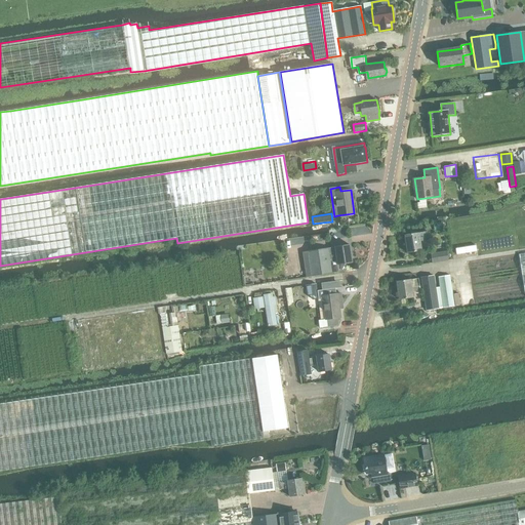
[(428,231),(406,235),(409,253),(422,251),(420,241),(429,239),(428,231)]
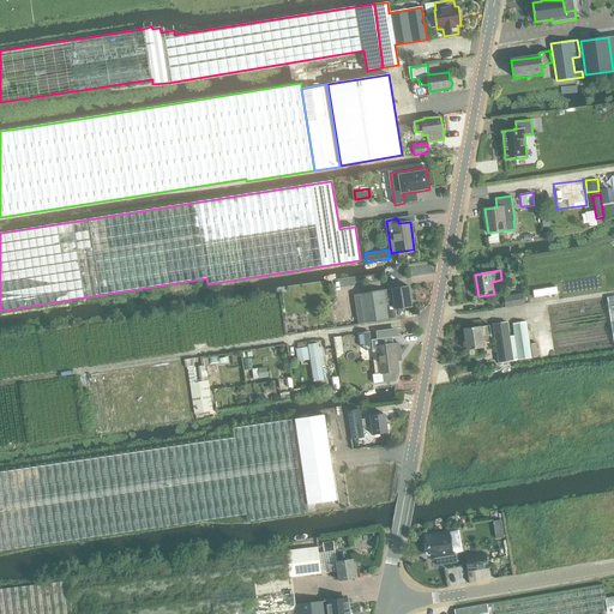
[(413,308),(409,287),(353,295),(357,324),(396,318),(395,311),(396,311),(413,308)]
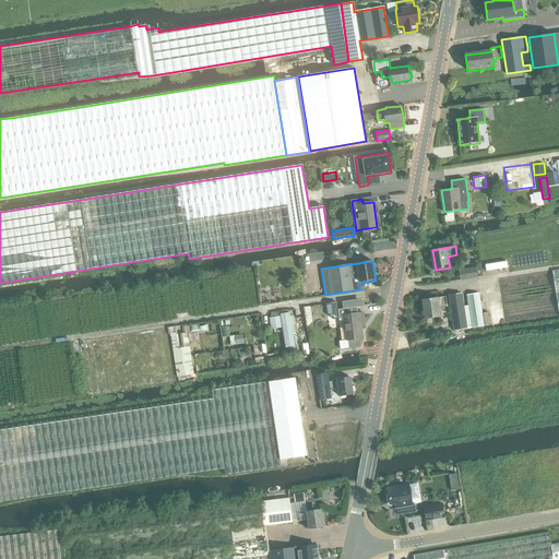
[(508,268),(506,261),(485,264),(486,271),(508,268)]
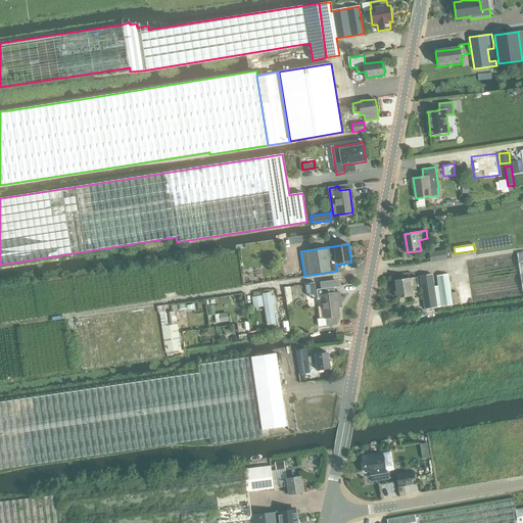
[(445,250),(429,252),(430,263),(446,259),(445,250)]
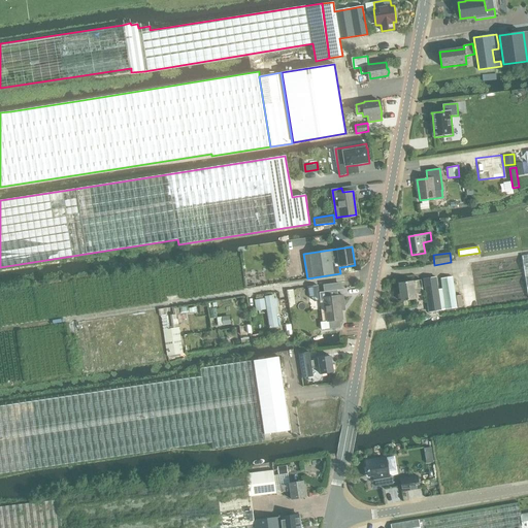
[(446,309),(457,307),(452,276),(440,278),(446,309)]
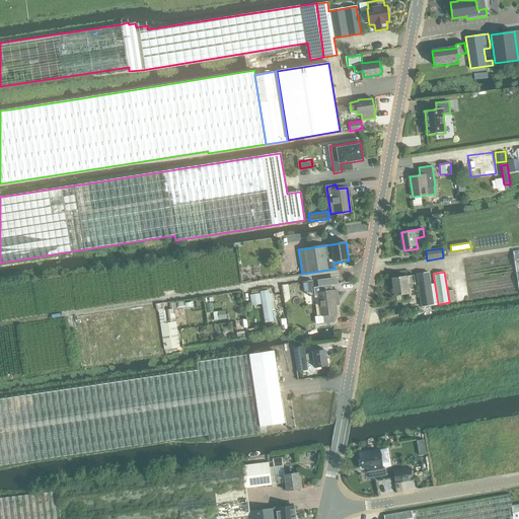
[(429,273),(416,275),(421,307),(434,305),(429,273)]
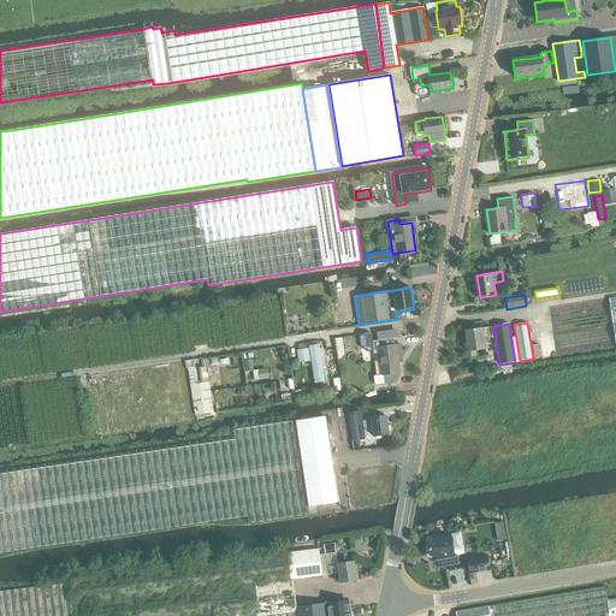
[(481,327),(465,330),(467,351),(485,349),(483,337),(492,336),(491,326),(481,327)]
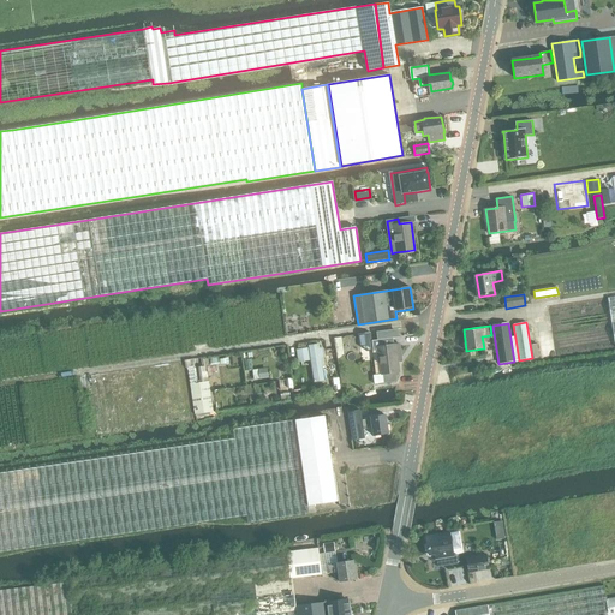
[(372,340),(371,333),(358,334),(359,346),(366,351),(372,350),(376,350),(380,372),(380,375),(372,376),(374,383),(384,383),(394,381),(395,381),(396,378),(395,372),(398,372),(399,372),(398,356),(399,356),(401,356),(400,345),(398,345),(394,345),(393,338),(372,340)]
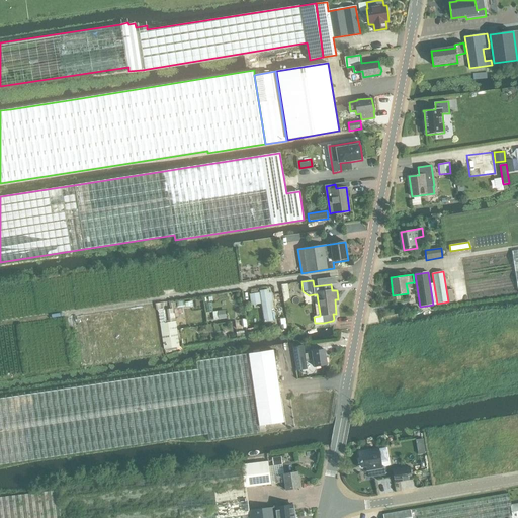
[(251,306),(261,304),(264,322),(273,321),(268,289),(259,290),(260,292),(249,293),(251,306)]
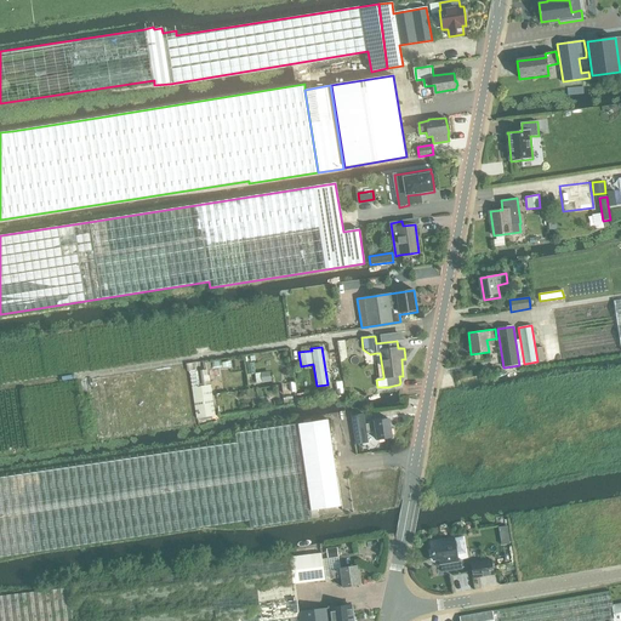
[(197,363),(186,364),(187,371),(189,371),(197,419),(198,419),(199,422),(212,421),(211,416),(215,416),(211,385),(210,380),(214,380),(214,375),(220,374),(218,371),(218,369),(214,370),(212,370),(212,369),(210,360),(203,362),(204,370),(200,370),(203,386),(198,387),(195,370),(197,363)]
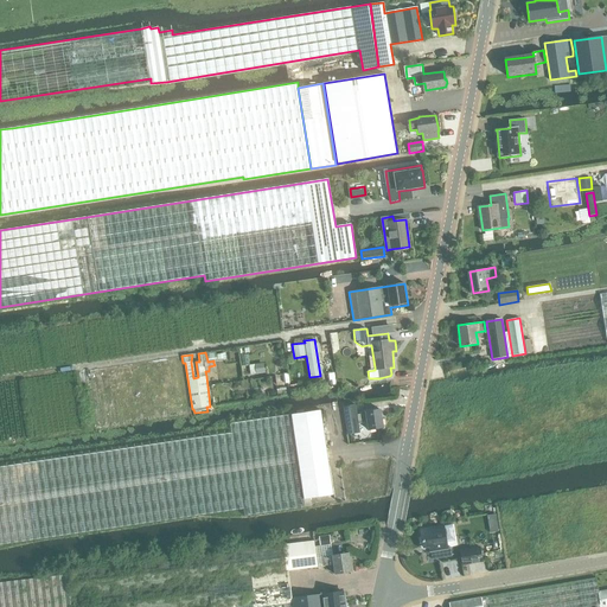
[(263,363),(254,364),(256,374),(264,372),(263,363)]
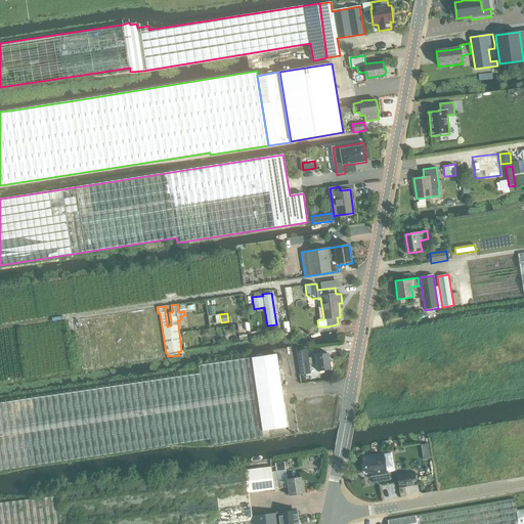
[(318,372),(332,369),(330,353),(316,355),(317,357),(308,358),(307,350),(297,351),(301,376),(310,375),(309,365),(317,364),(318,372)]
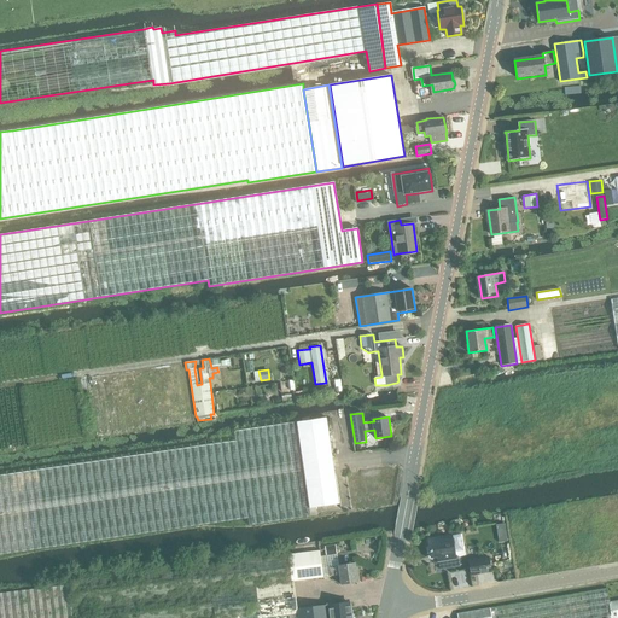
[(249,525),(250,526),(264,524),(312,517),(310,508),(340,505),(327,418),(242,430),(235,431),(235,433),(237,441),(235,441),(0,474),(0,555),(21,553),(164,531),(226,523),(248,519),(249,519),(249,525)]
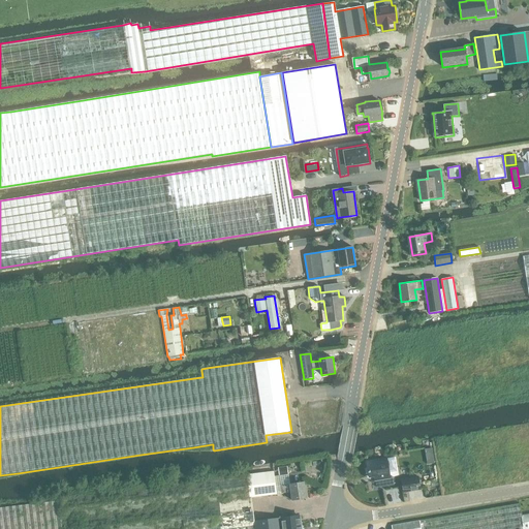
[(375,475),(377,487),(394,484),(392,476),(390,476),(386,458),(366,461),(369,476),(375,475)]
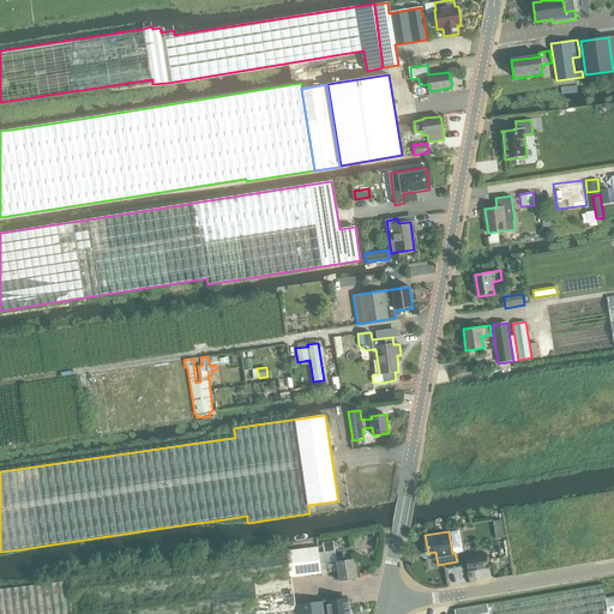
[(323,543),(324,552),(325,552),(330,552),(335,551),(332,541),(323,543)]
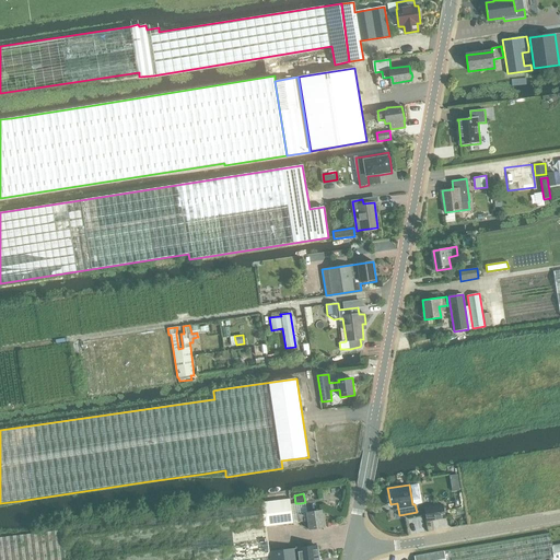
[(263,502),(266,526),(292,523),(300,522),(299,513),(306,512),(305,502),(301,503),(296,503),(295,503),(290,504),(290,499),(263,502)]
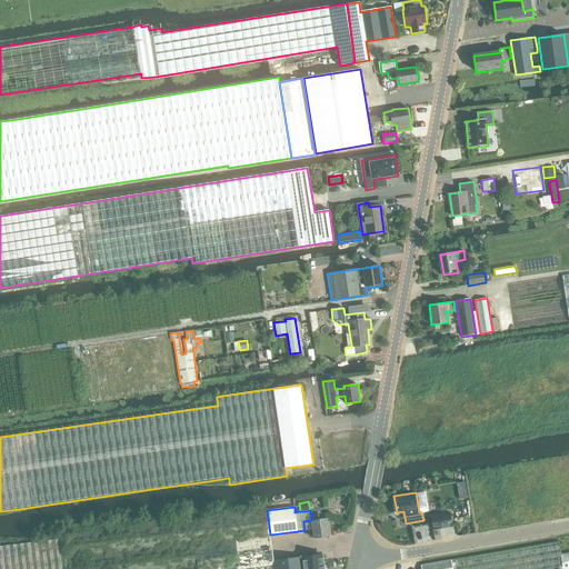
[(273,568),(273,560),(270,535),(267,510),(66,535),(66,538),(0,546),(0,568),(273,568)]
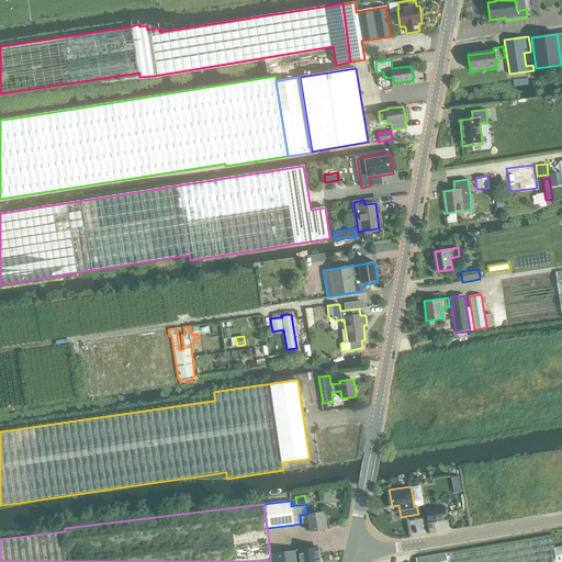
[(444,507),(427,509),(429,521),(446,519),(444,507)]
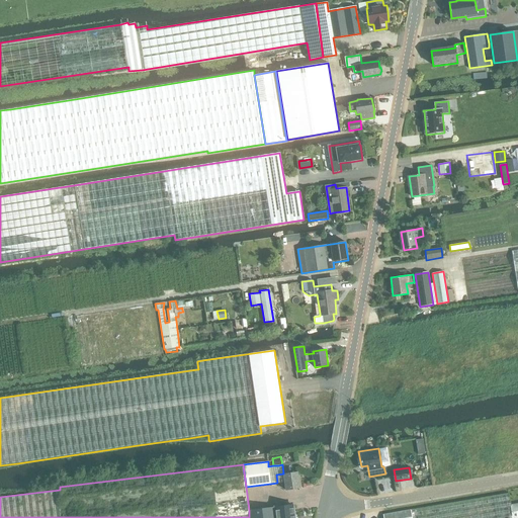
[(277,483),(285,482),(286,491),(300,489),(298,472),(283,473),(276,475),(277,483)]
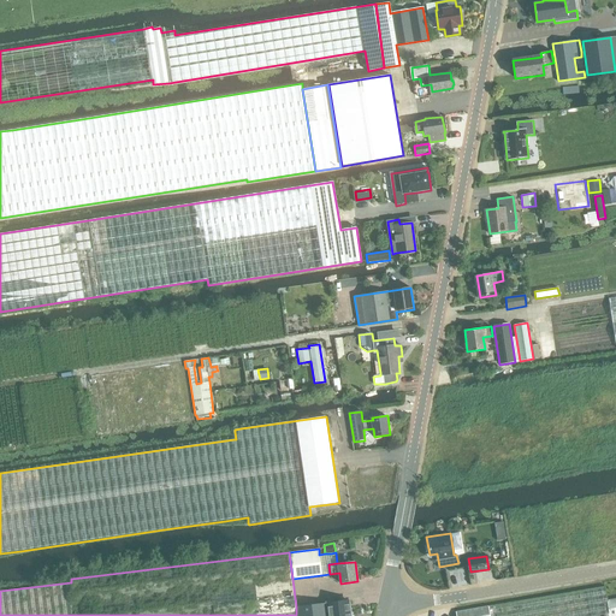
[(465,570),(451,574),(454,585),(467,582),(465,570)]
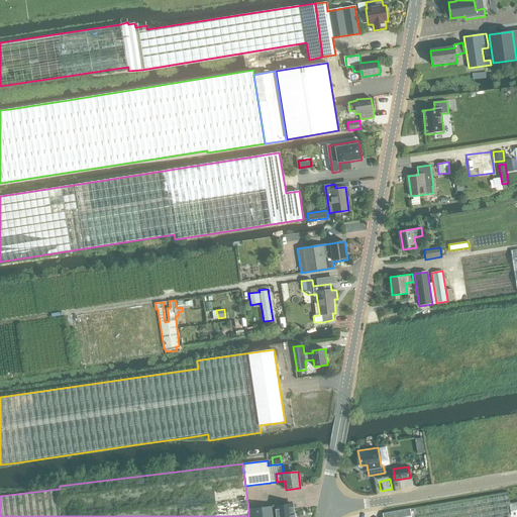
[(511,516),(508,493),(412,508),(413,516),(511,516)]
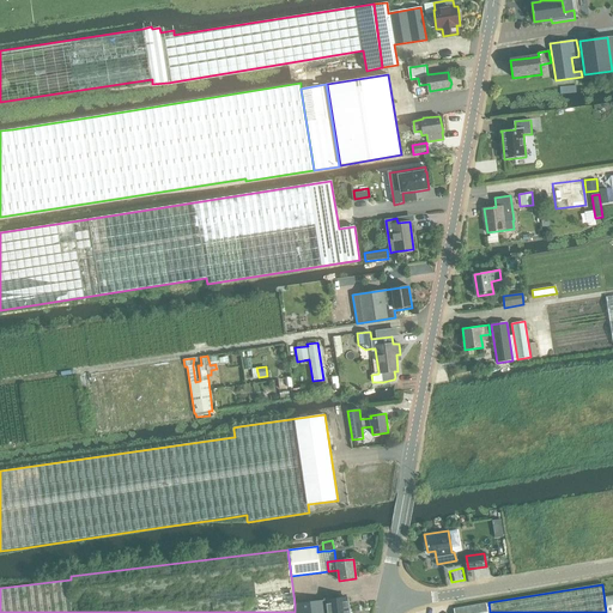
[(328,612),(352,612),(351,596),(327,600),(328,612)]
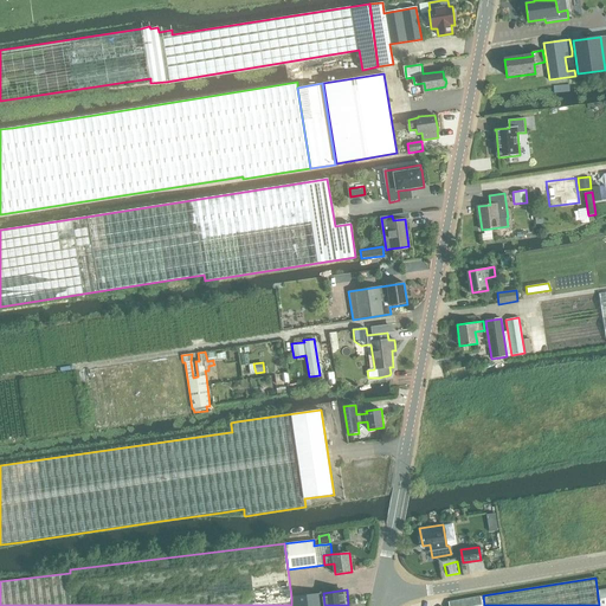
[(322,594),(291,597),(291,605),(322,605),(322,600),(322,594)]
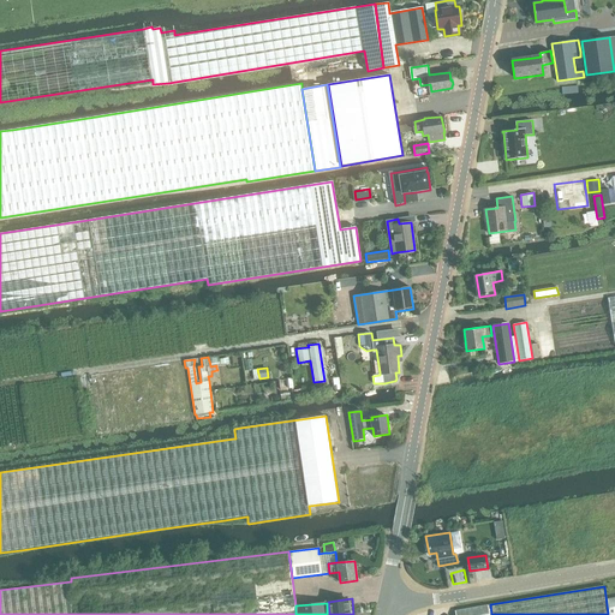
[(455,614),(491,614),(490,604),(488,604),(488,605),(455,610),(455,614)]
